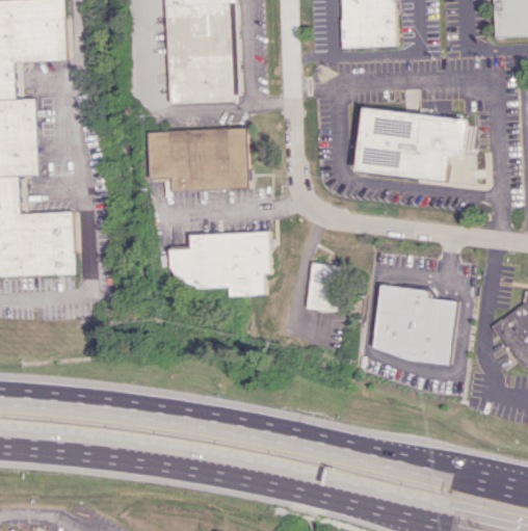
[(0,276),(77,274),(75,212),(20,213),(19,176),(38,176),(35,99),(15,100),(12,61),(67,59),(64,0),(0,0),(0,276)]
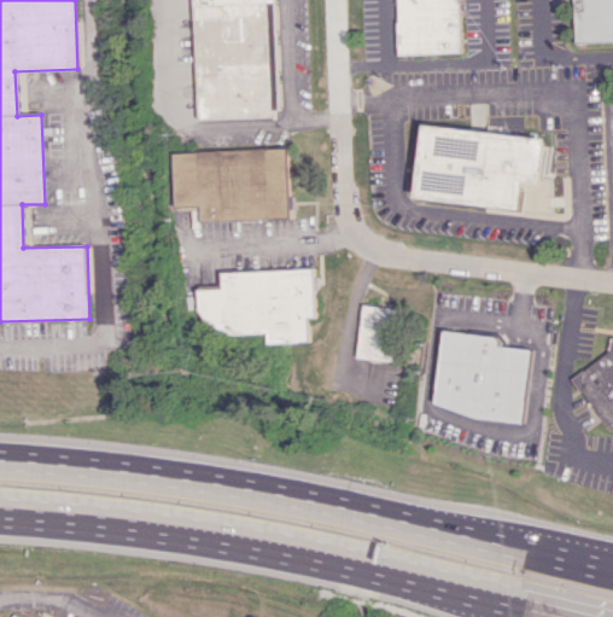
[(191,0),(196,121),(278,117),(272,0),(191,0)]
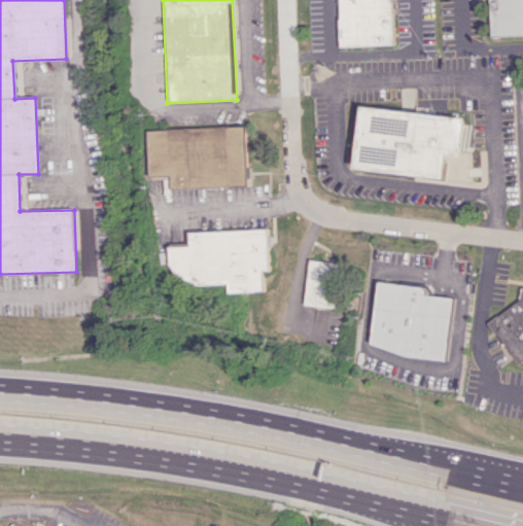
[(389,45),(387,0),(334,0),(336,47),(389,45)]
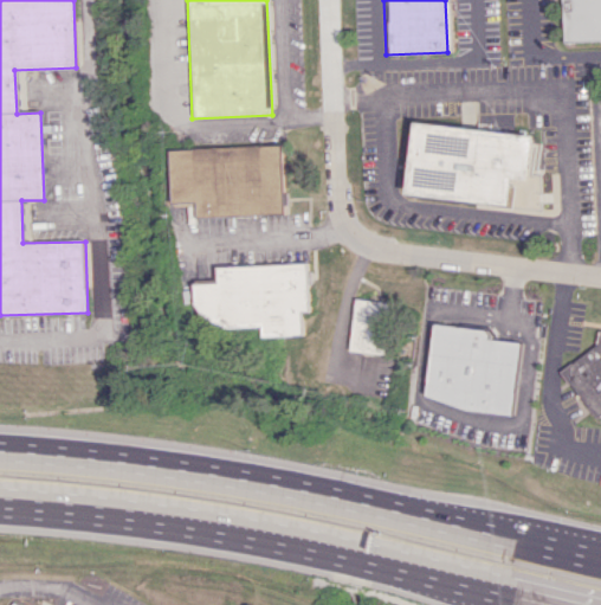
[(600,42),(600,0),(555,0),(557,43),(600,42)]
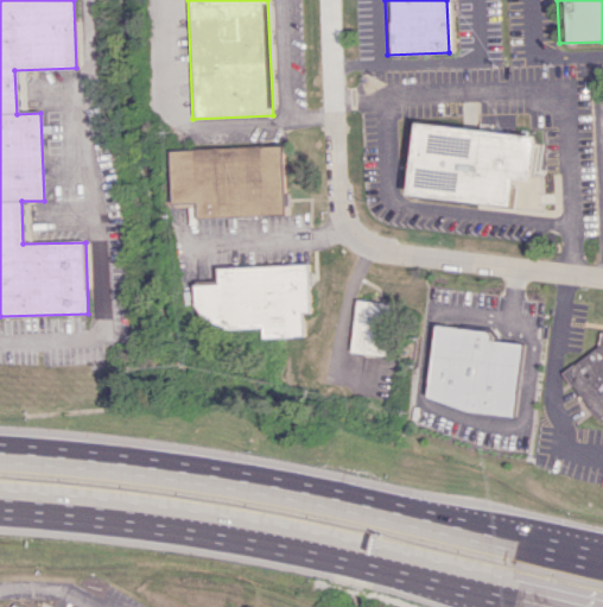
[(406,195),(414,124),(532,137),(527,175),(538,176),(538,209),(406,195)]
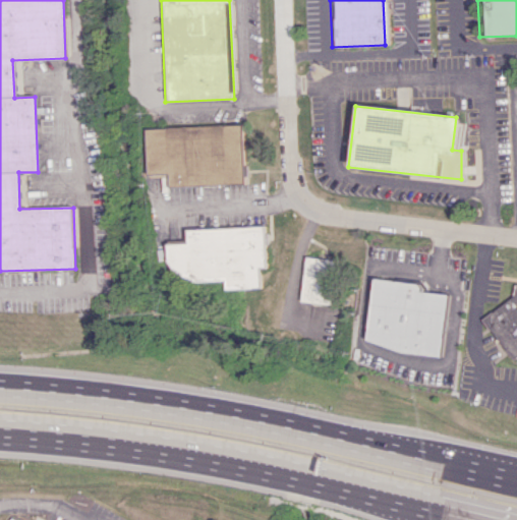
[(145,128),(146,176),(168,175),(168,187),(242,184),(240,125),(145,128)]
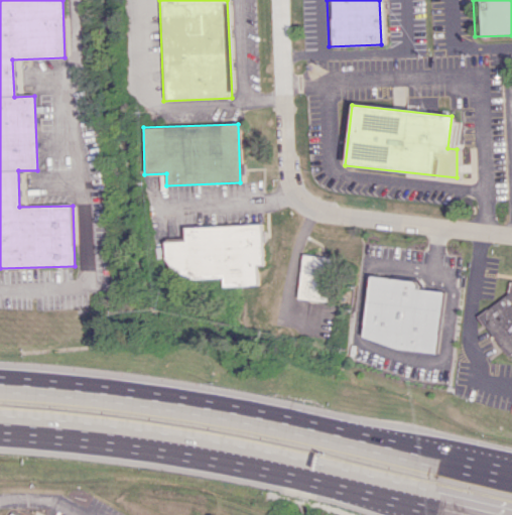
[(183,228),(183,241),(165,242),(166,278),(221,276),(222,287),(257,286),(256,266),(263,266),(261,225),(183,228)]
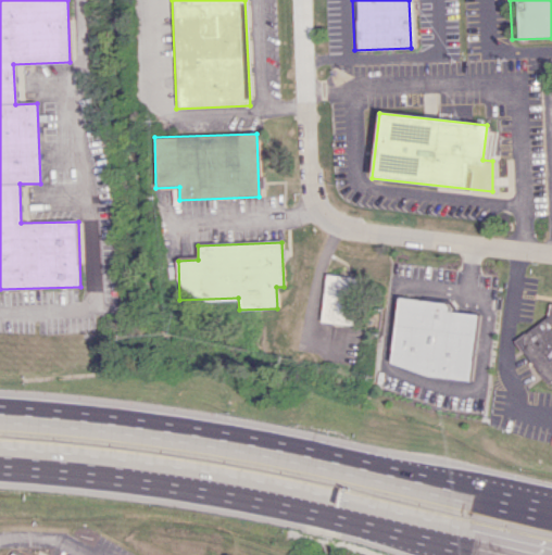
[(320,323),(353,326),(359,278),(325,275),(320,323)]
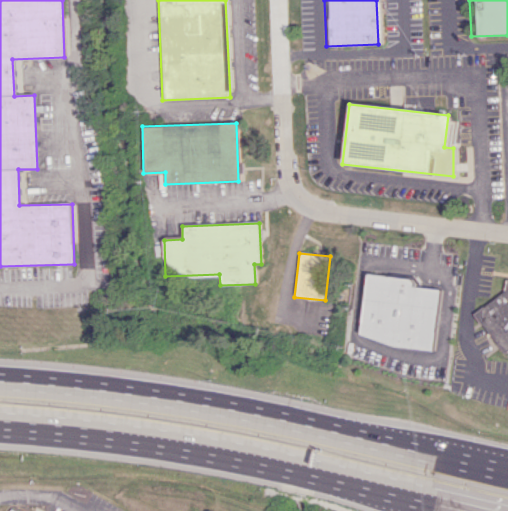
[(432,349),(438,290),(412,287),(413,279),(366,274),(359,342),(432,349)]
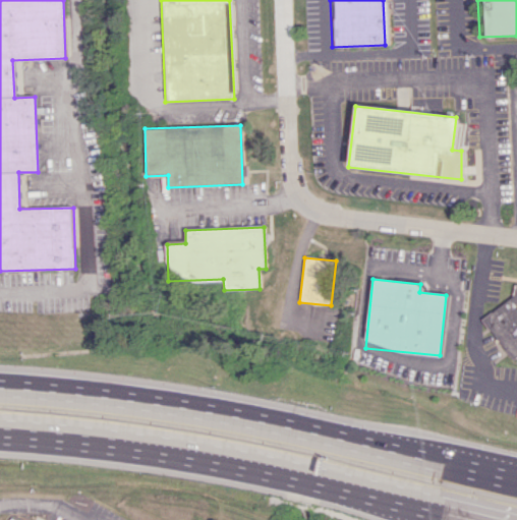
[(516,289),(478,318),(509,360),(516,354),(516,289)]
